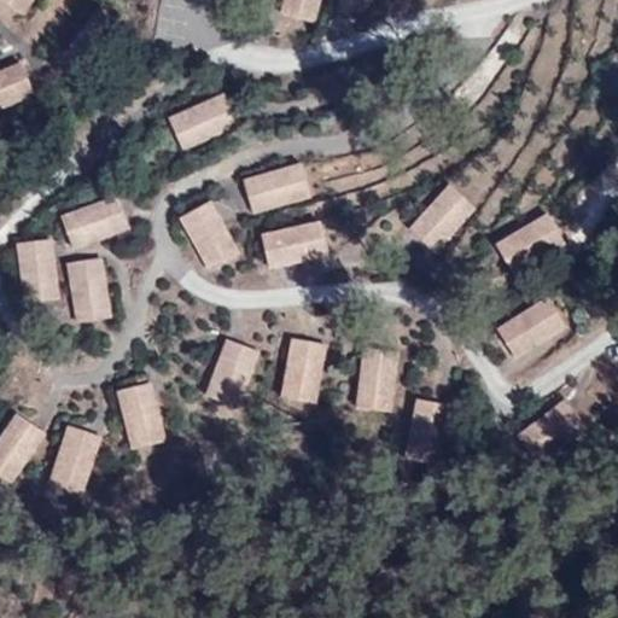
[(5,0),(22,12),(31,0),(5,0)]
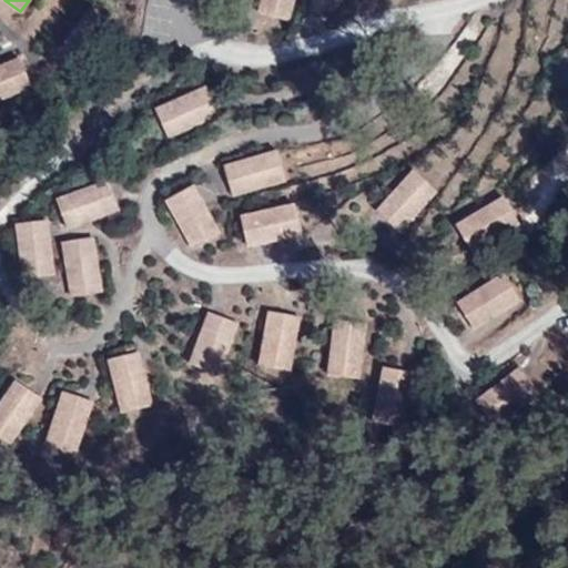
[(262,0),(260,12),(288,19),(293,0),(262,0)]
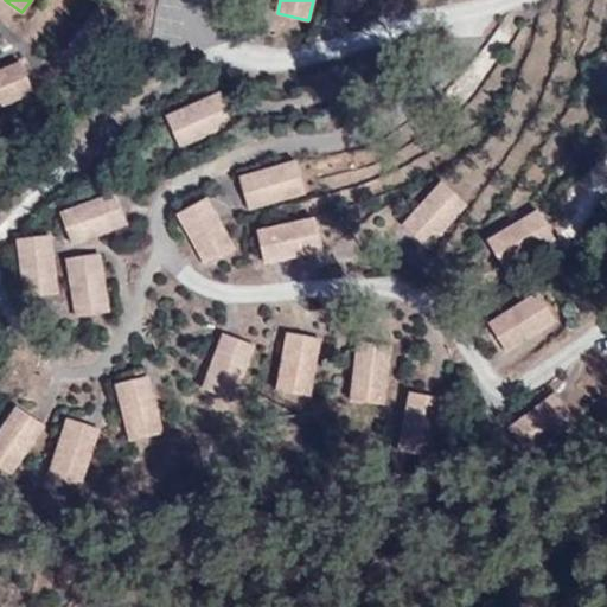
[(21,62),(0,70),(0,104),(33,91),(21,62)]
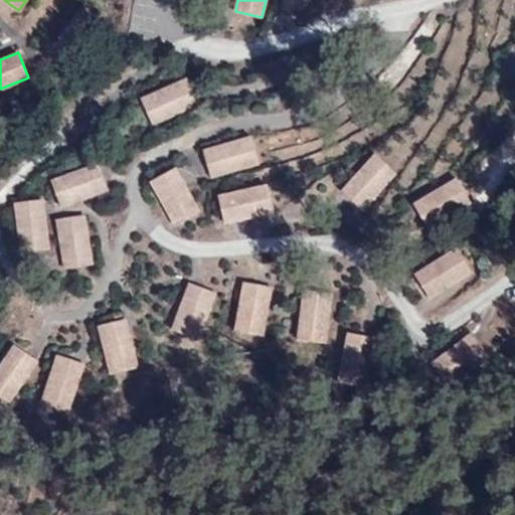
[(188,79),(142,99),(152,124),(198,104),(195,98),(188,79)]
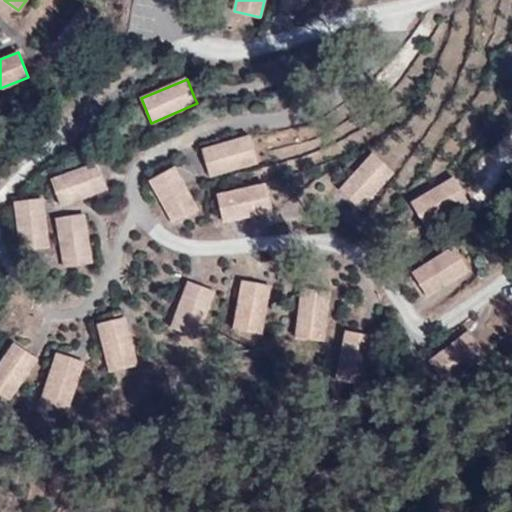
[(257,160),(249,135),(201,148),(203,155),(209,174),(257,160)]
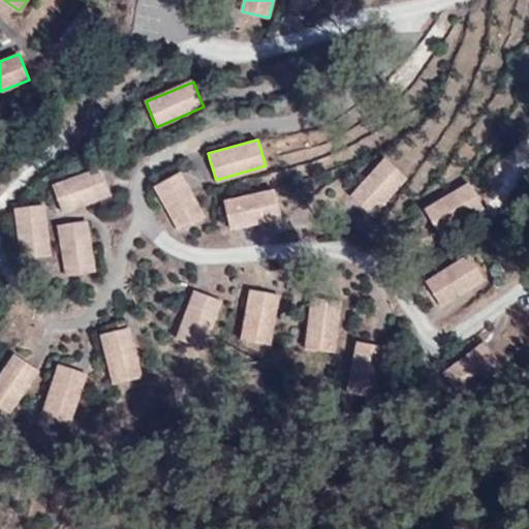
[(411,170),(391,152),(355,191),(370,204),(376,210),(411,170)]
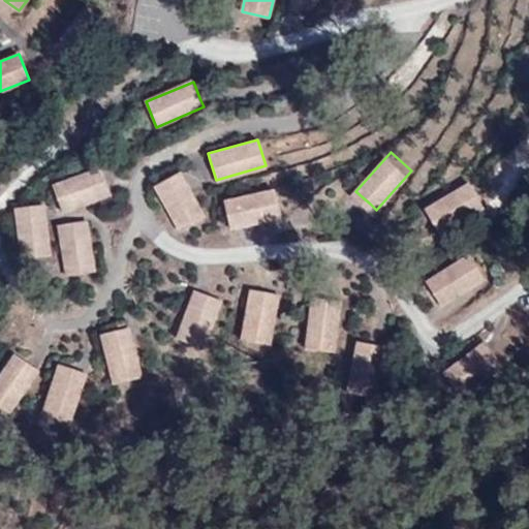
[(114,181),(110,163),(59,177),(66,204),(117,190),(114,181)]
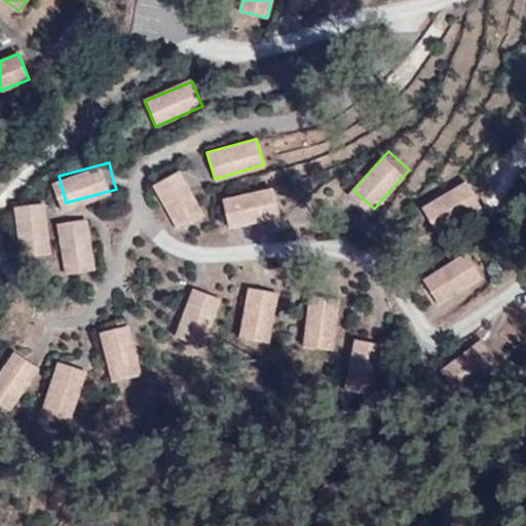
[(189,179),(183,165),(158,178),(180,224),(205,213),(189,179)]
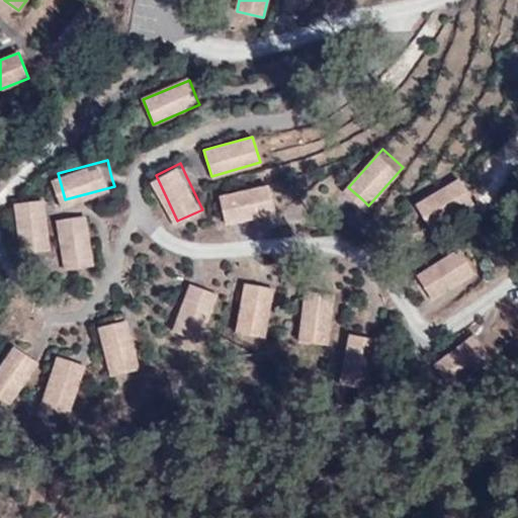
[(464,175),(421,201),(435,225),(479,198),(473,191),(464,175)]
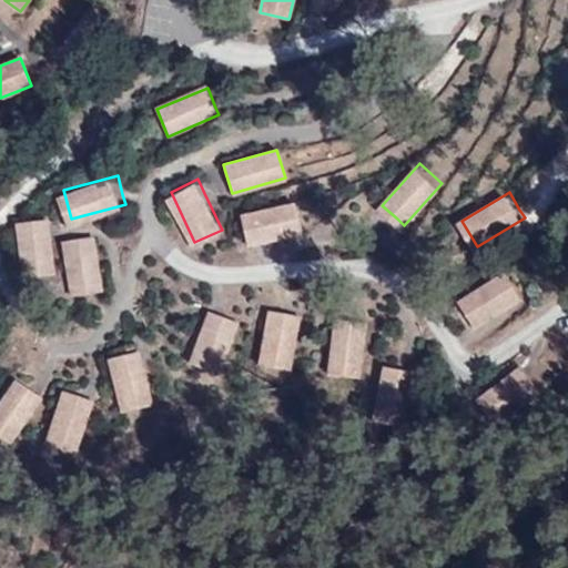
[(302,202),(246,209),(251,237),(262,236),(305,232),(302,202)]
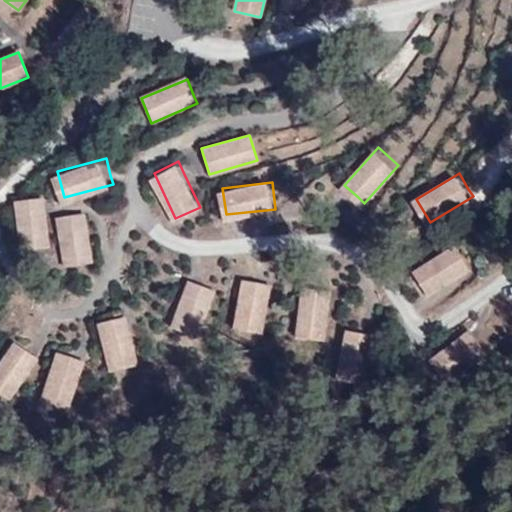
[(48,199),(48,192),(21,192),(21,242),(48,242),(48,199)]
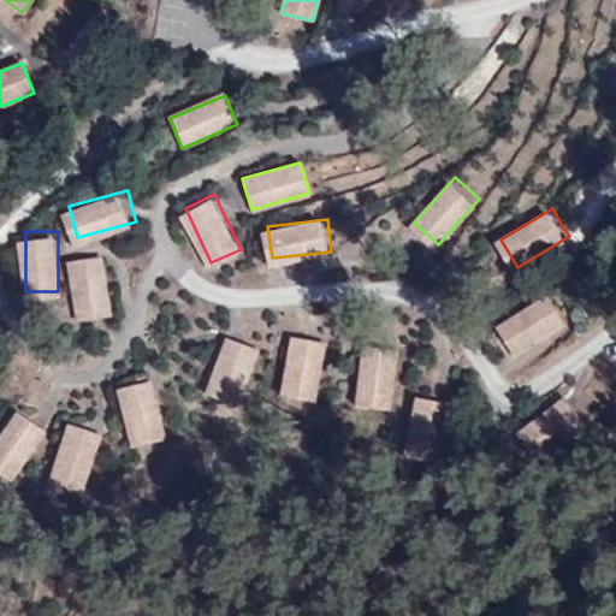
[(104,259),(102,254),(71,259),(81,319),(112,313),(104,259)]
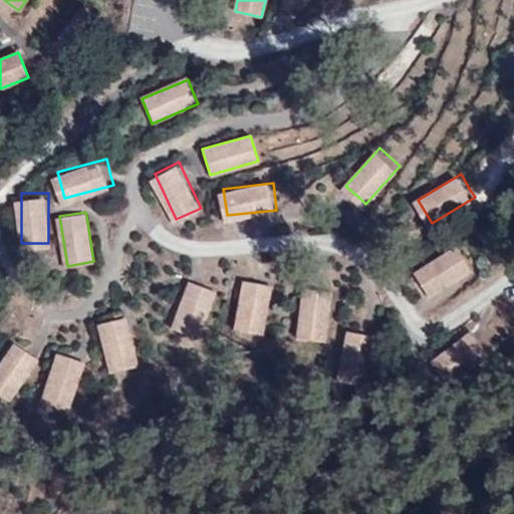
[(418,270),(432,293),(467,271),(474,267),(460,244),(418,270)]
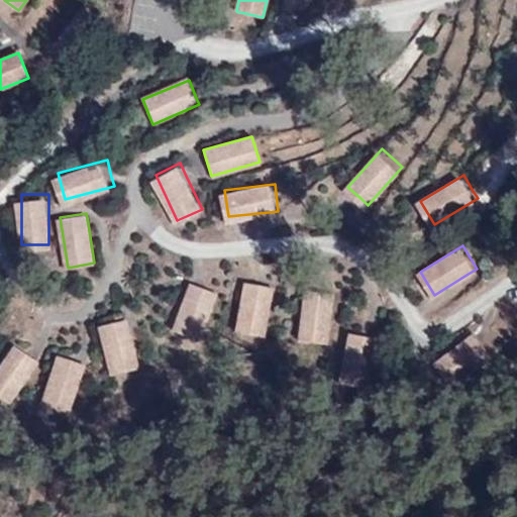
[(245,282),(236,331),(264,336),(273,287),(266,286),(245,282)]
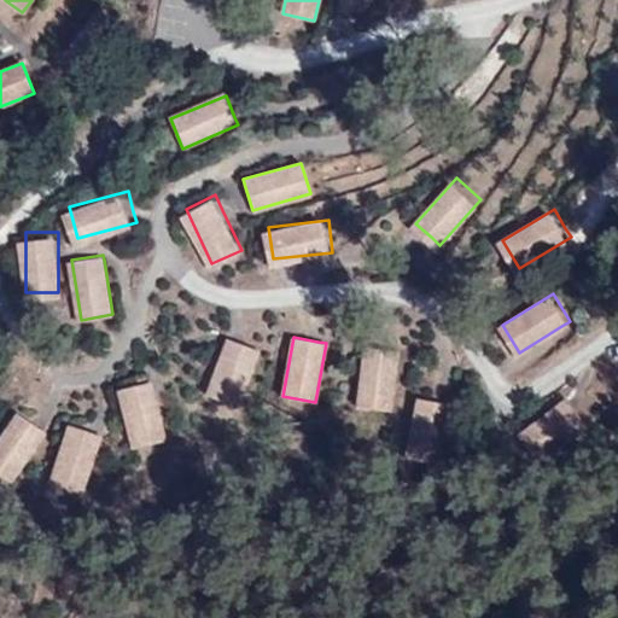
[(228,338),(208,395),(238,407),(258,350),(238,342),(228,338)]
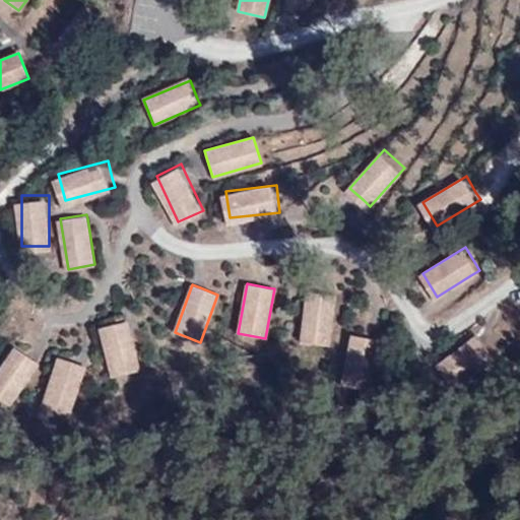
[(307,291),(302,342),(328,345),(334,295),(326,295),(307,291)]
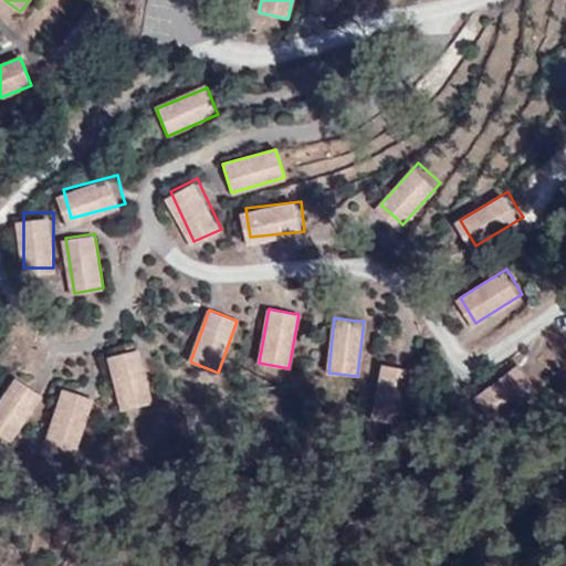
[(108,357),(122,410),(150,404),(137,349),(132,352),(108,357)]
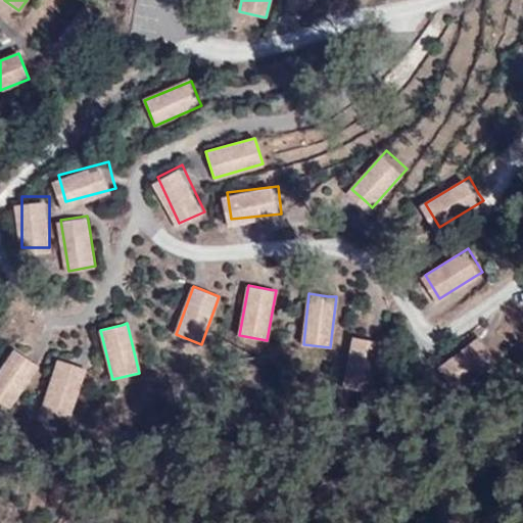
[(354,337),(344,387),(371,392),(381,342),(374,341),(354,337)]
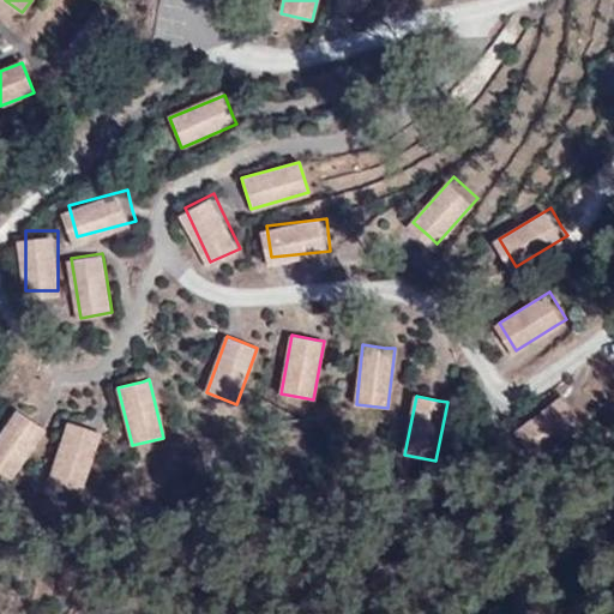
[(567,403),(563,396),(516,433),(535,458),(583,422),(567,403)]
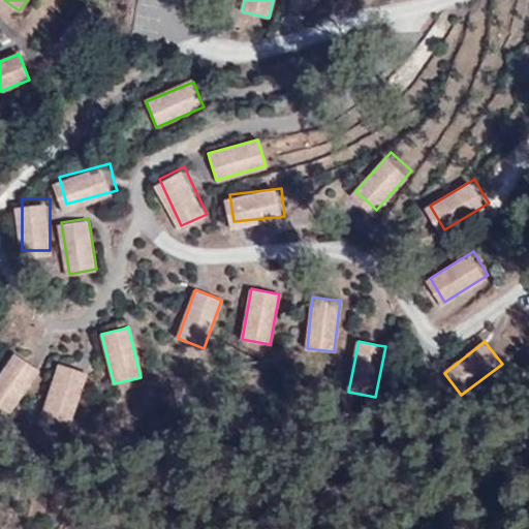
[(16,354),(0,376),(0,406),(9,412),(38,370),(30,365),(16,354)]
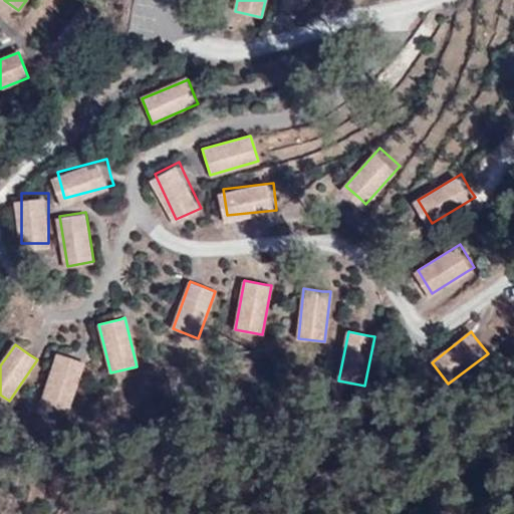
[(57,353),(42,401),(68,409),(83,361),(79,359),(57,353)]
